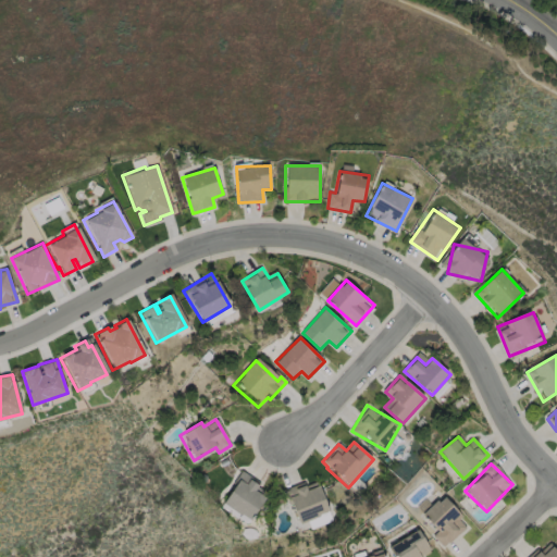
[(221,506),(234,486),(232,484),(240,471),(251,479),(249,482),(268,495),(248,524),(221,506)]
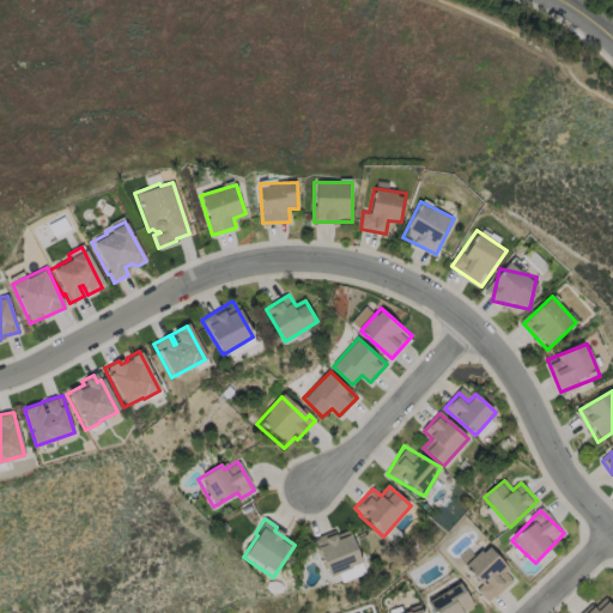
[(328,580),(314,540),(333,532),(334,536),(349,530),(360,565),(351,569),(351,570),(328,580)]
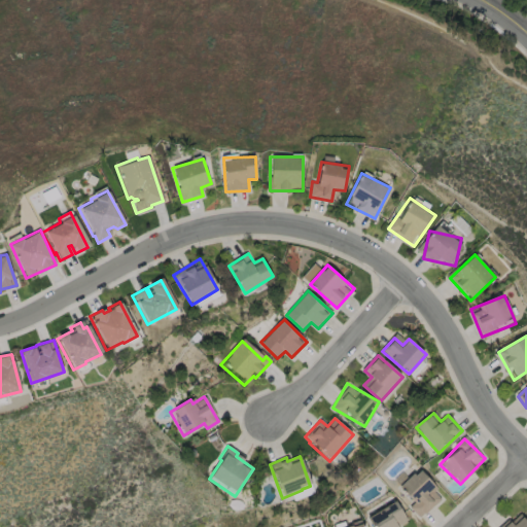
[(441,502),(420,519),(410,507),(414,504),(407,497),(408,496),(401,489),(415,476),(418,478),(422,475),(435,491),(433,494),(441,502)]
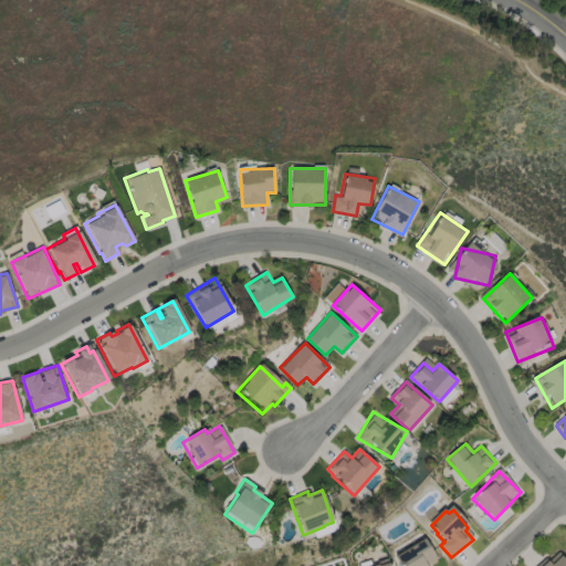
[(396,565),(392,559),(423,540),(437,559),(427,565),(396,565)]
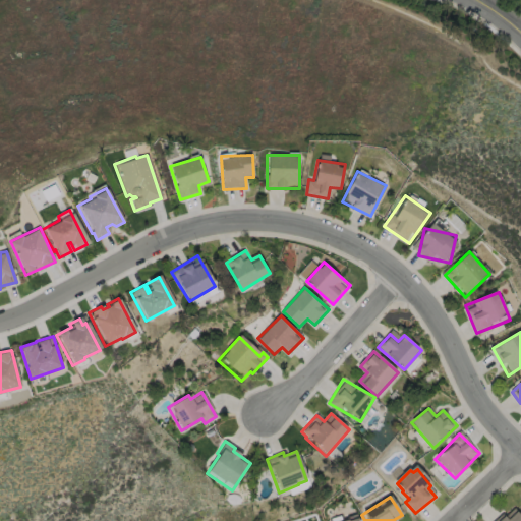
[(520,516),(520,520),(500,520),(513,508),(520,516)]
